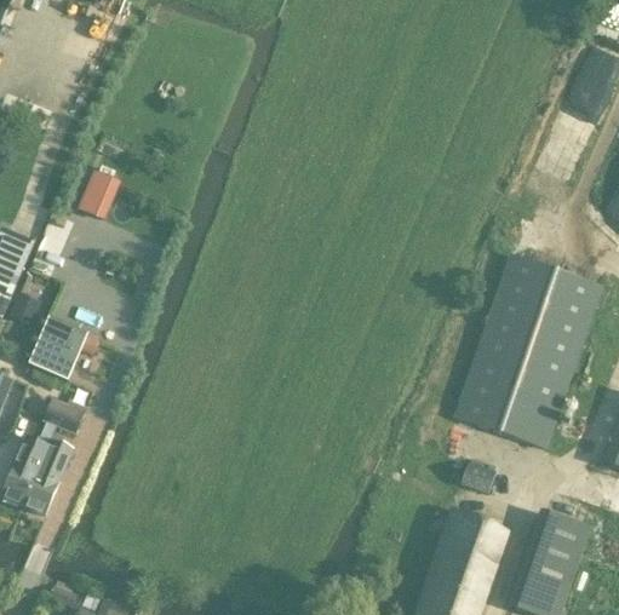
[(78,210),(104,220),(120,180),(93,170),(78,210)]
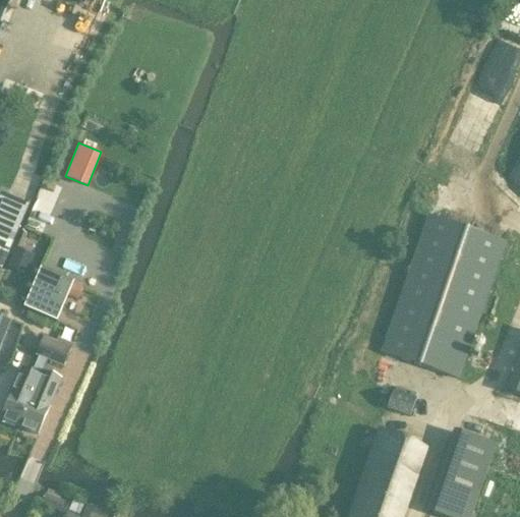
[(0,257),(4,261),(26,207),(7,198),(0,214),(0,257)]
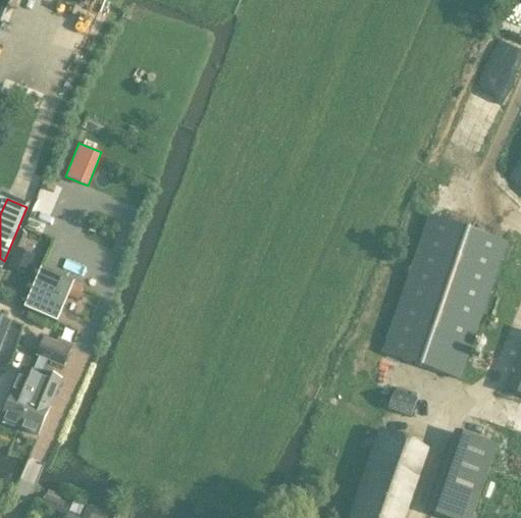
[(461,377),(508,241),(430,214),(383,351),(461,377)]
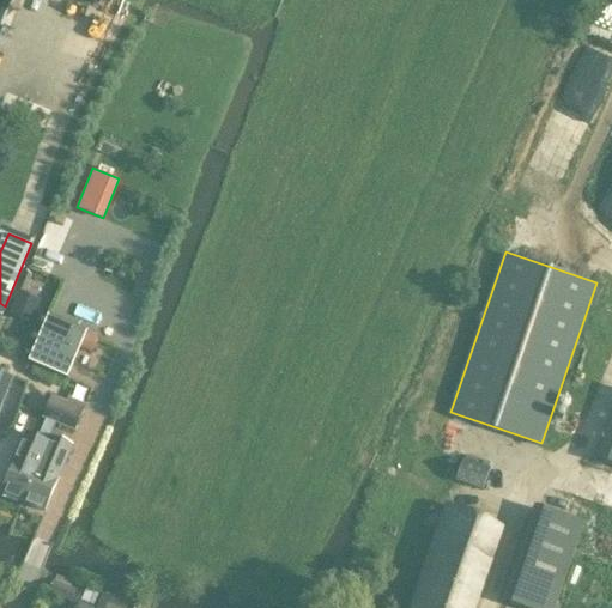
[(12,311),(32,320),(41,298),(20,289),(12,311)]
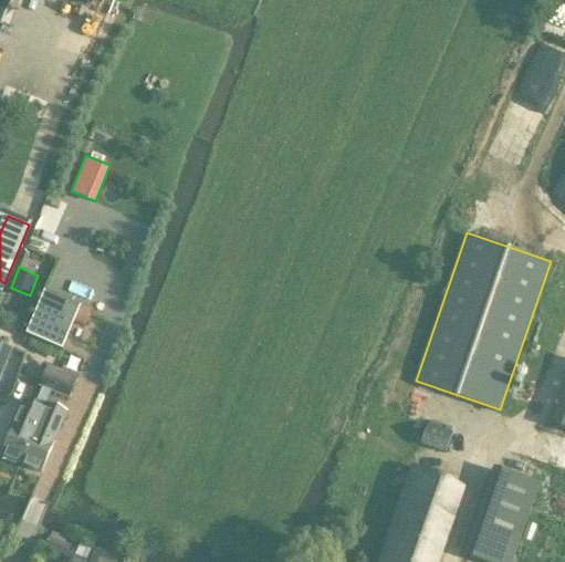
[(48,291),(29,333),(62,347),(75,319),(87,324),(93,311),(48,291)]
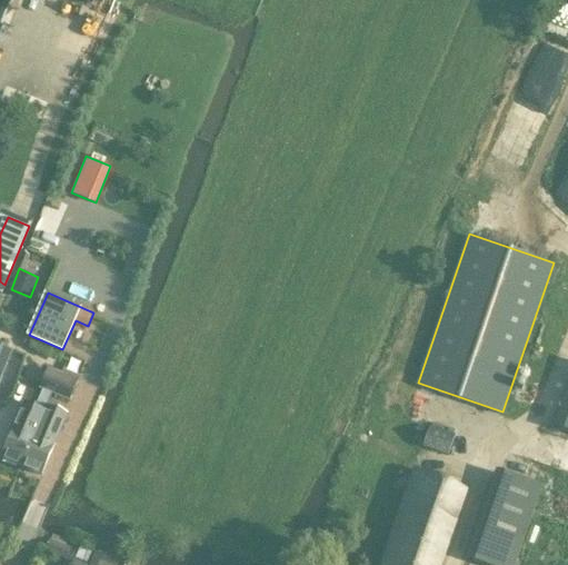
[(0,378),(13,348),(0,342),(0,378)]
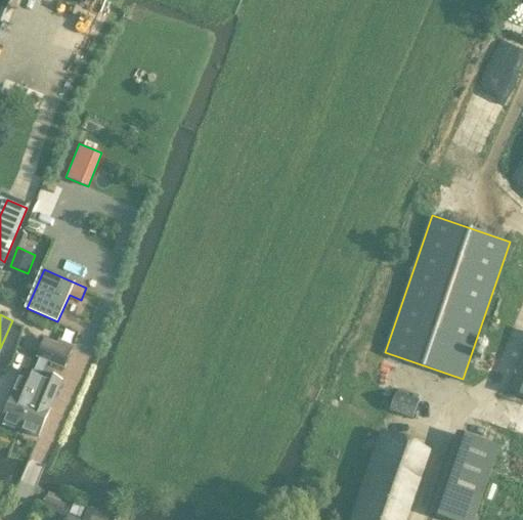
[(1,419),(20,427),(44,371),(48,359),(64,366),(74,345),(60,339),(59,344),(45,338),(38,354),(40,355),(33,373),(23,369),(17,381),(17,382),(13,392),(12,391),(1,419)]
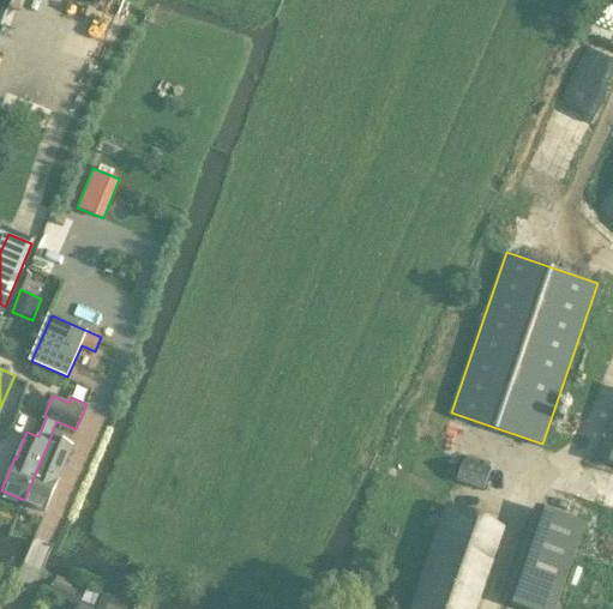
[(612,416),(599,459),(612,464),(612,416)]
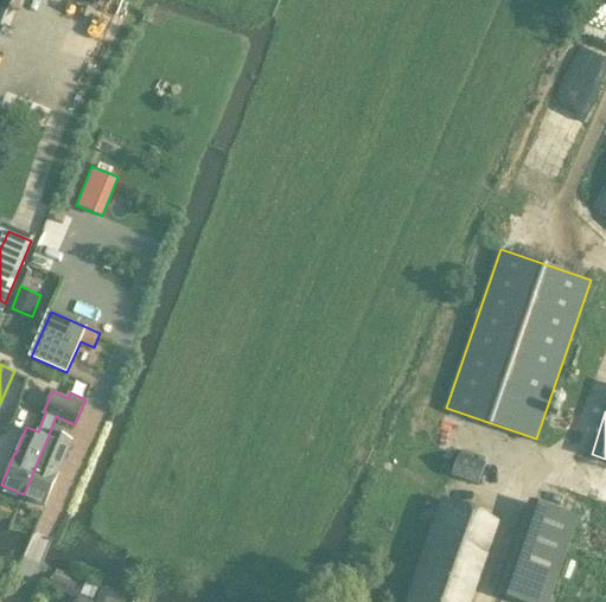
[(51,429),(24,494),(46,504),(74,439),(51,429)]
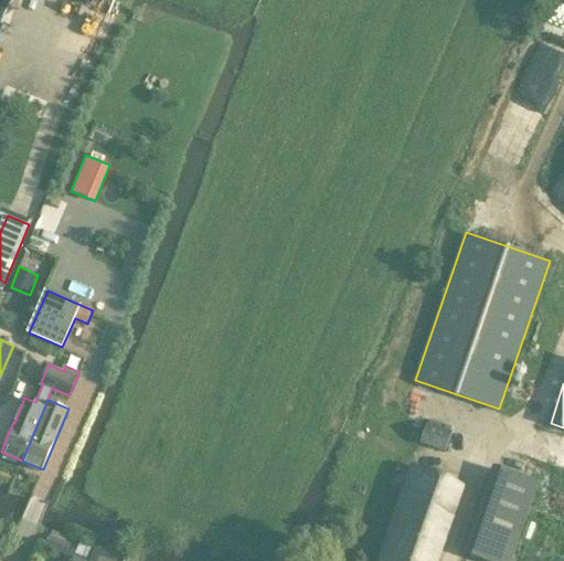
[(446,450),(453,431),(427,422),(421,441),(446,450)]
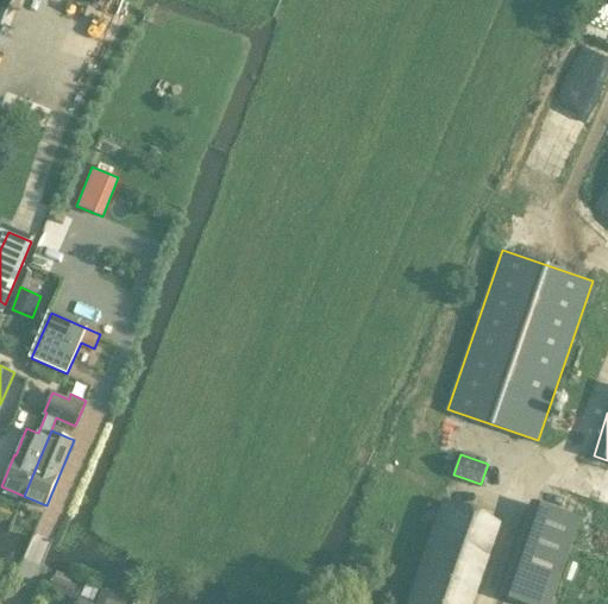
[(469,603),(501,518),(472,509),(445,498),(407,603),(469,603)]
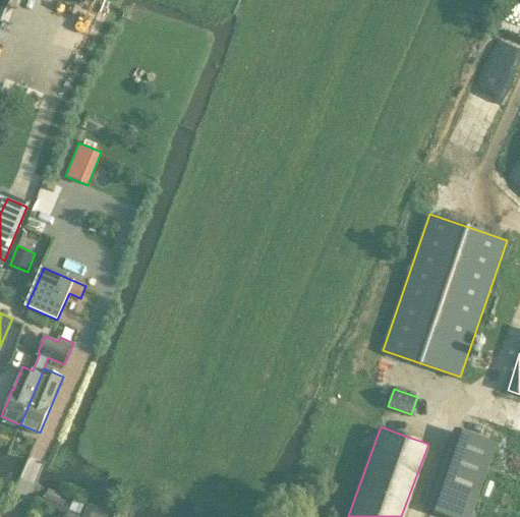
[(441,481),(478,495),(496,443),(459,431),(441,481)]
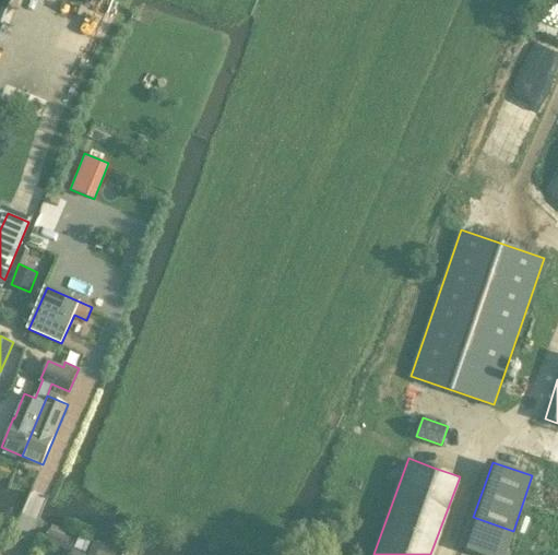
[(49,528),(46,538),(66,545),(70,535),(49,528)]
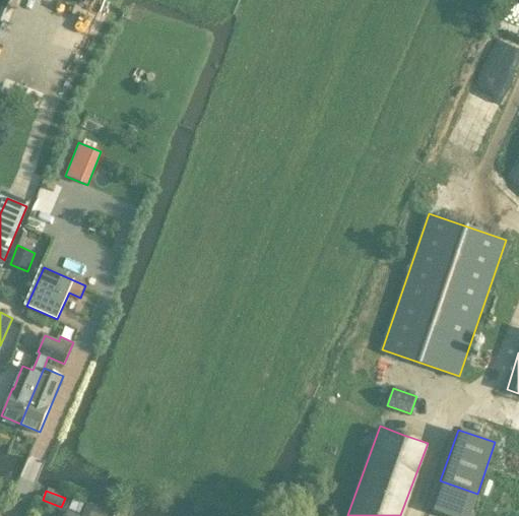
[(79,515),(68,512),(66,515),(114,515),(115,512),(88,503),(83,515),(79,515)]
